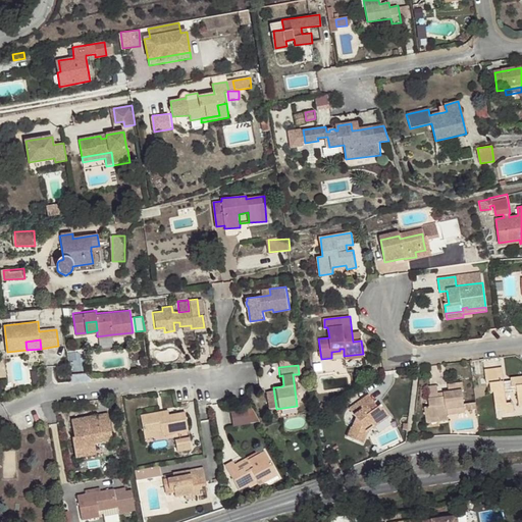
[(491,392),(493,405),(499,404),(501,413),(513,411),(511,402),(506,403),(504,389),(513,388),(516,393),(518,406),(521,405),(521,375),(510,377),(510,383),(503,384),(501,367),(482,370),(484,383),(487,383),(488,392),(491,392)]
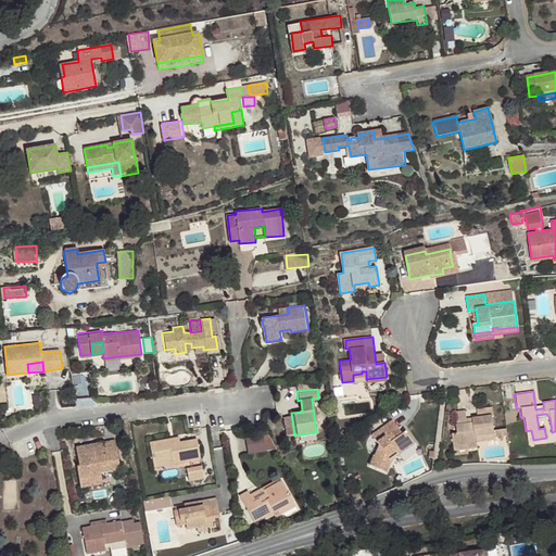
[(477,419),(471,419),(472,426),(468,427),(468,425),(456,426),(457,436),(452,437),(454,449),(468,446),(469,451),(478,449),(477,443),(477,439),(495,436),(491,416),(493,416),(491,406),(475,409),(477,419)]
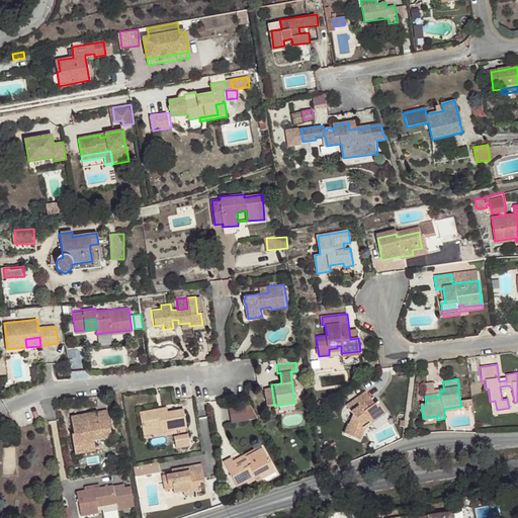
[(365,402),(370,398),(365,391),(346,405),(353,415),(349,424),(348,423),(344,433),(360,438),(364,427),(361,426),(357,424),(366,418),(368,421),(370,424),(386,413),(378,402),(375,404),(369,408),(365,402)]
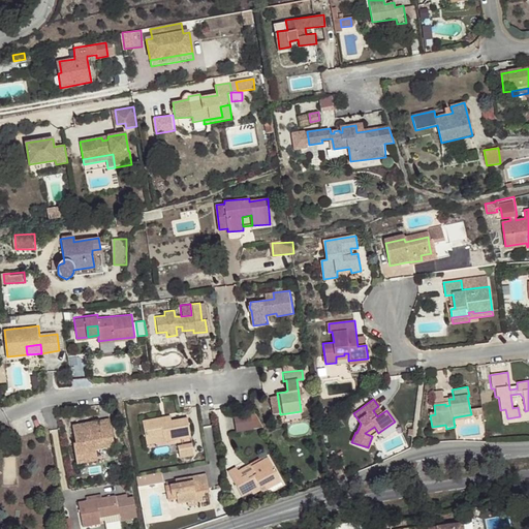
[(383,412),(378,406),(373,410),(377,416),(383,412)]
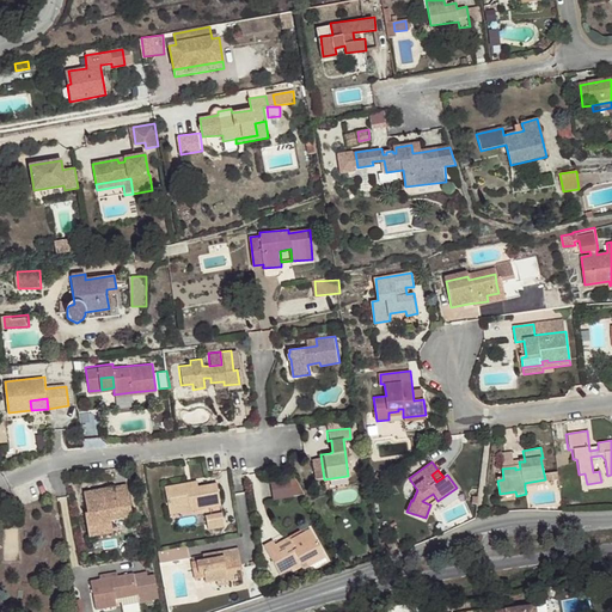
[(297,476),(273,479),(275,500),(299,496),(297,476)]
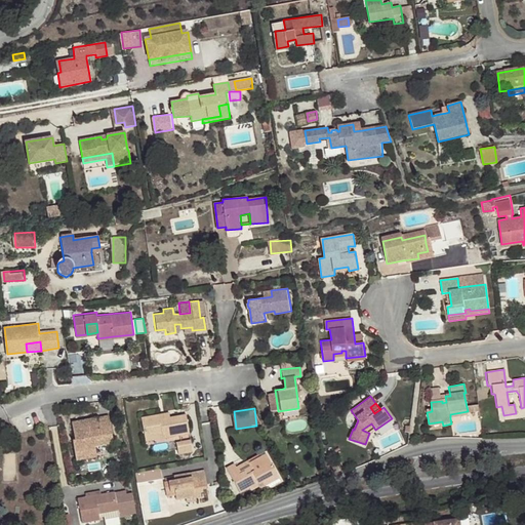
[(158,418),(157,413),(139,417),(144,436),(161,433),(162,438),(178,435),(189,433),(186,413),(168,416),(158,418)]
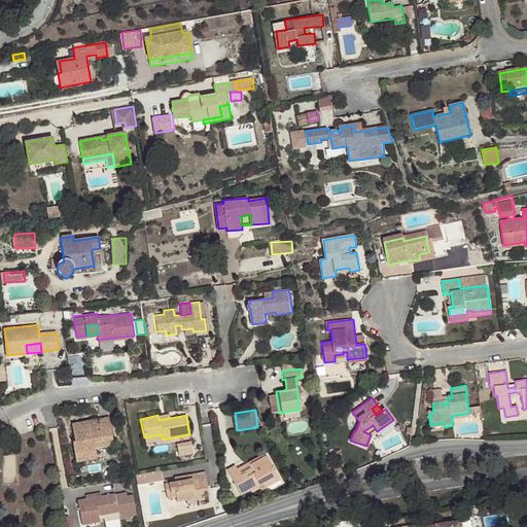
[(70,443),(72,454),(83,452),(83,456),(94,455),(93,448),(92,442),(110,438),(107,418),(70,424),(73,443),(70,443)]
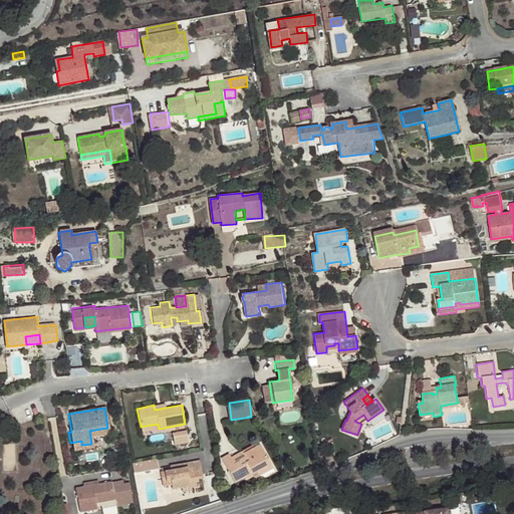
[(387,413),(383,410),(367,421),(370,425),(387,413)]
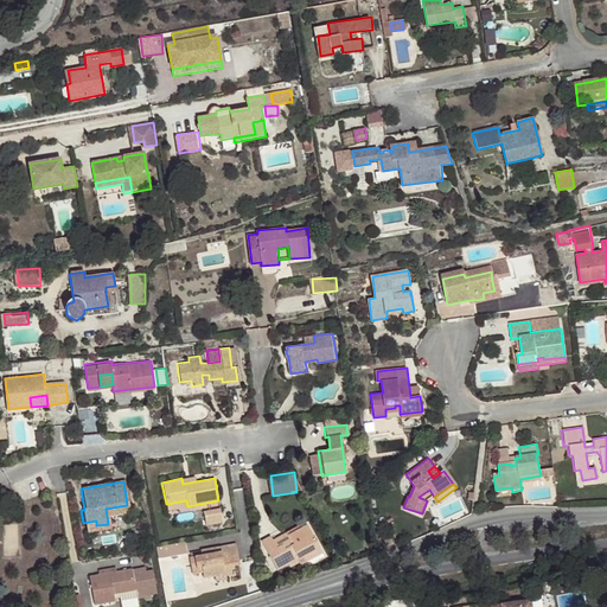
[(419,497),(423,499),(432,493),(429,490),(419,497)]
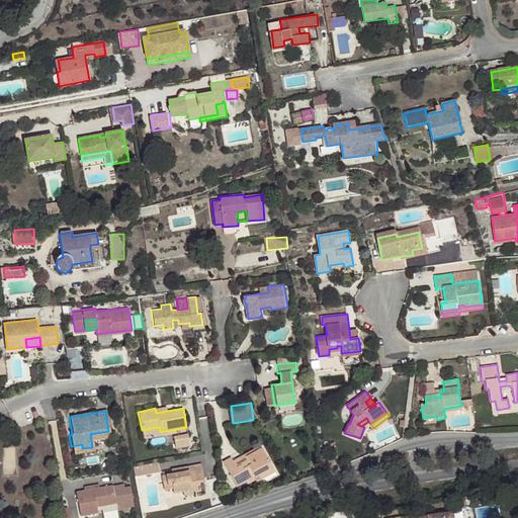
[(159,427),(142,430),(143,436),(160,432),(159,427)]
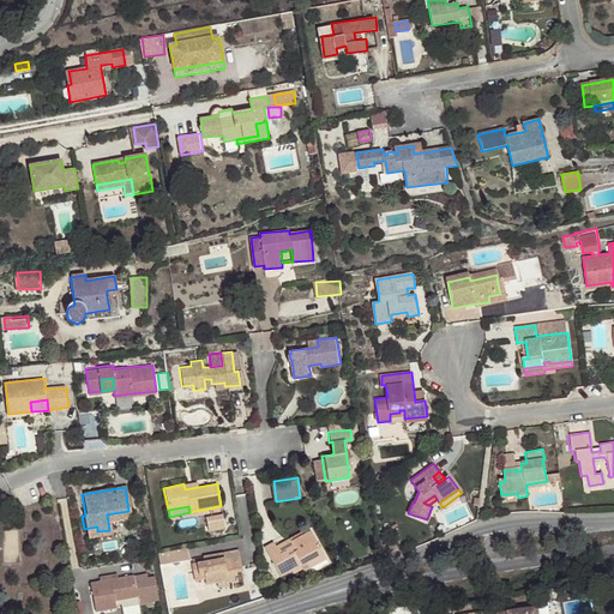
[(222,513),(221,506),(209,509),(210,516),(222,513)]
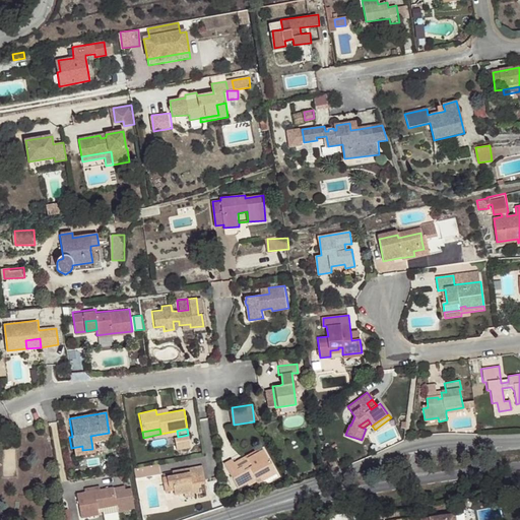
[(110,439),(109,433),(90,436),(91,442),(110,439)]
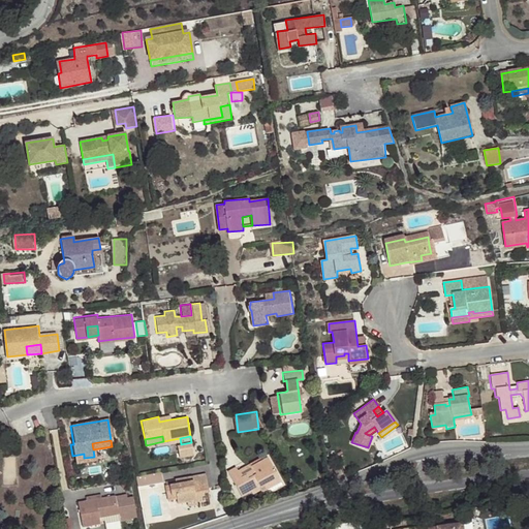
[(193,454),(191,442),(181,444),(177,445),(179,457),(193,454)]
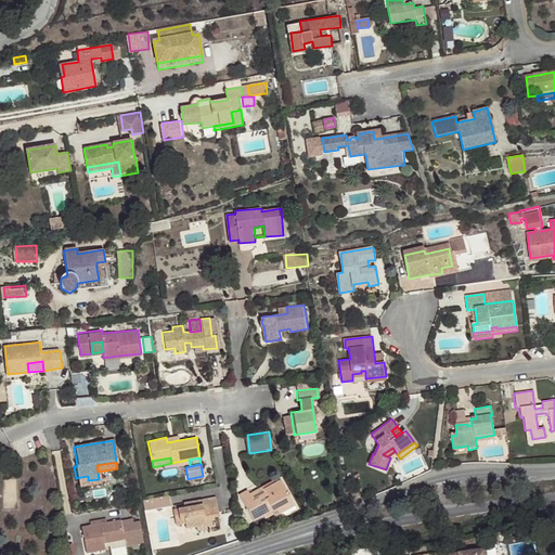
[(88,476),(76,478),(77,487),(100,482),(99,479),(88,480),(88,476)]
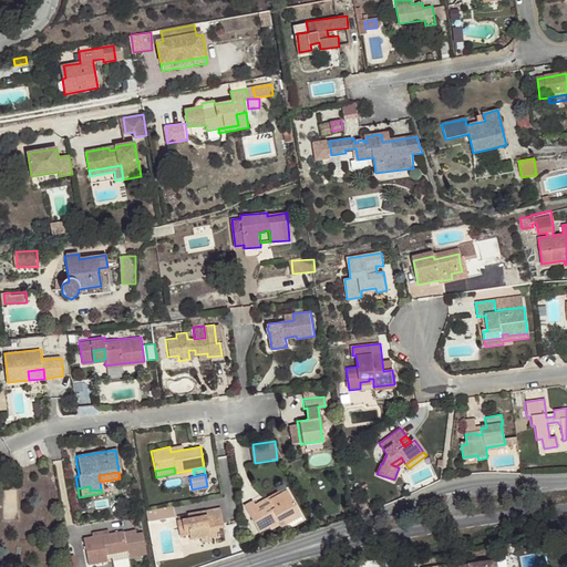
[(257,508),(255,504),(251,498),(243,503),(257,529),(268,524),(269,527),(278,523),(275,515),(279,513),(282,517),(298,509),(287,488),(268,497),(272,505),(265,509),(263,506),(257,508)]
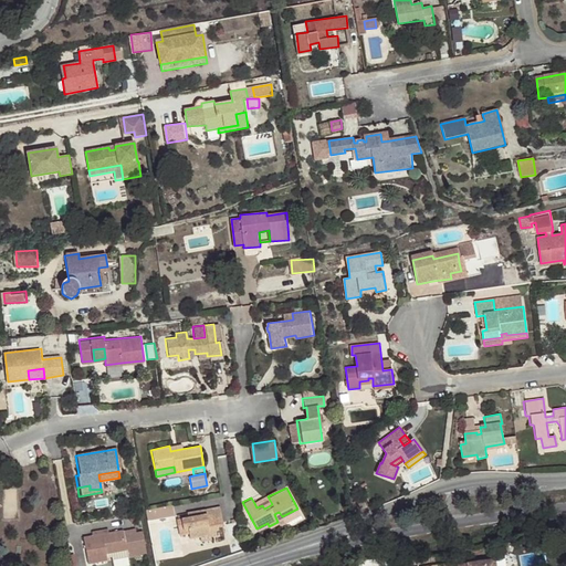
[(268,496),(254,503),(257,507),(262,505),(264,509),(272,504),(268,496)]
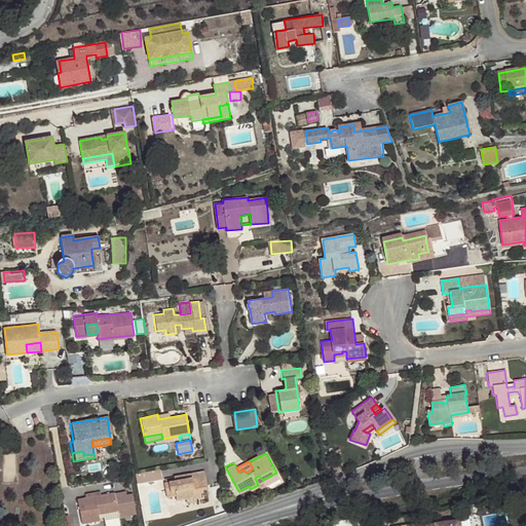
[(139,482),(163,479),(162,470),(137,473),(139,482)]
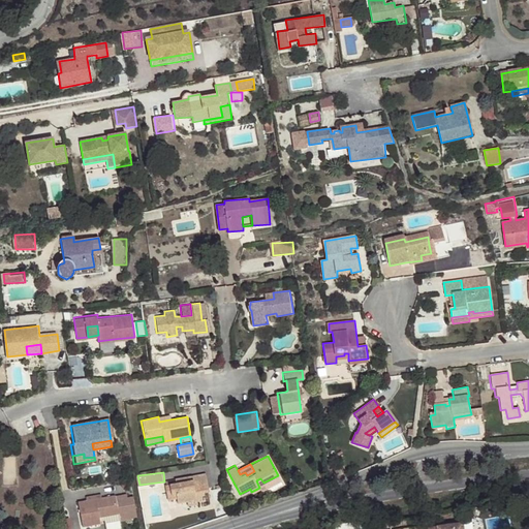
[(164,486),(166,496),(175,494),(176,498),(177,503),(187,501),(196,499),(195,493),(204,491),(209,491),(205,472),(175,478),(175,484),(164,486)]
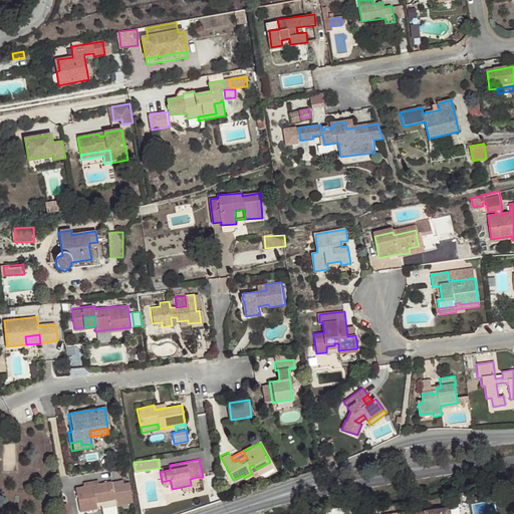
[(249,467),(252,474),(253,476),(272,467),(270,462),(256,469),(253,465),(249,467)]
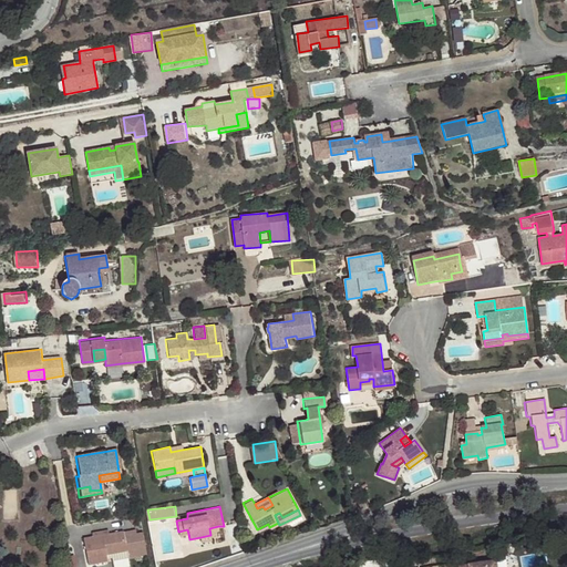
[(220,536),(218,526),(209,528),(210,535),(212,537),(220,536)]
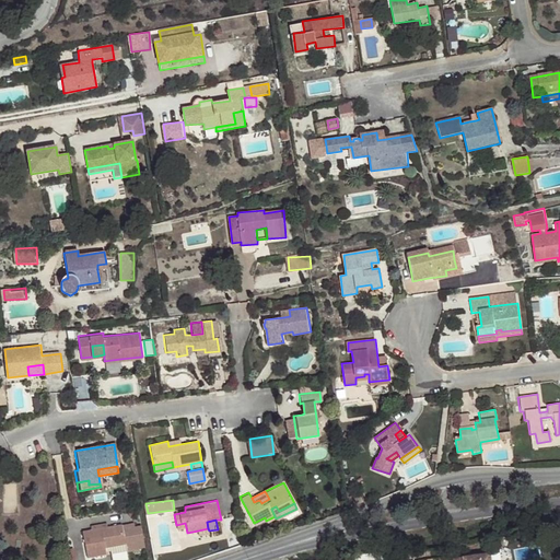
[(125,550),(144,547),(141,524),(133,526),(121,528),(120,524),(82,532),(86,558),(104,553),(103,547),(124,544),(125,550)]
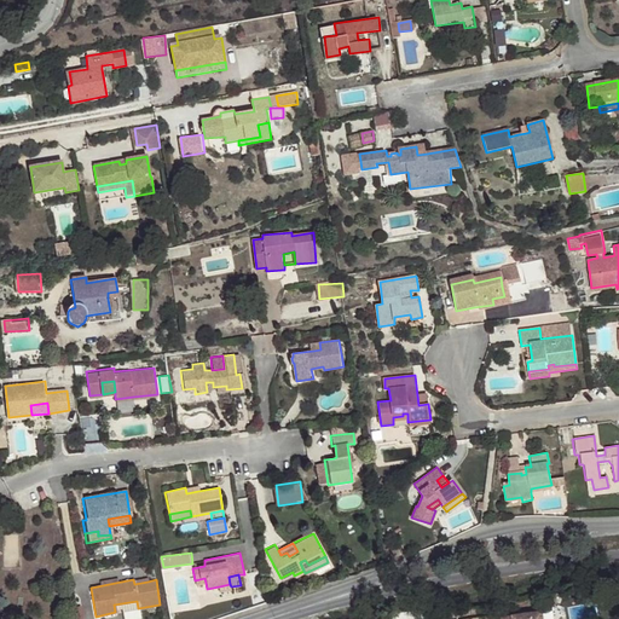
[(138,608),(137,601),(114,605),(115,612),(116,614),(138,608)]
